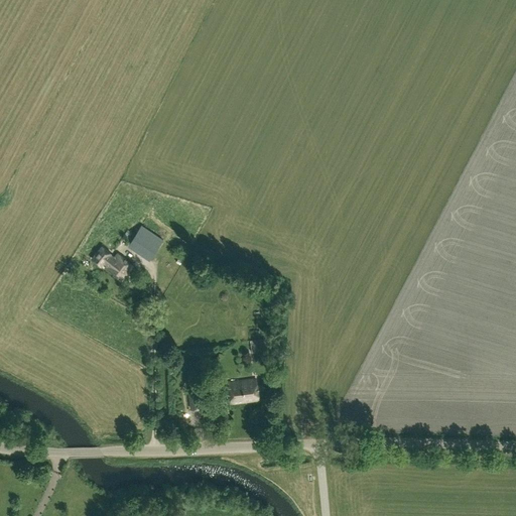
[(149,261),(164,240),(142,225),(128,246),(149,261)]
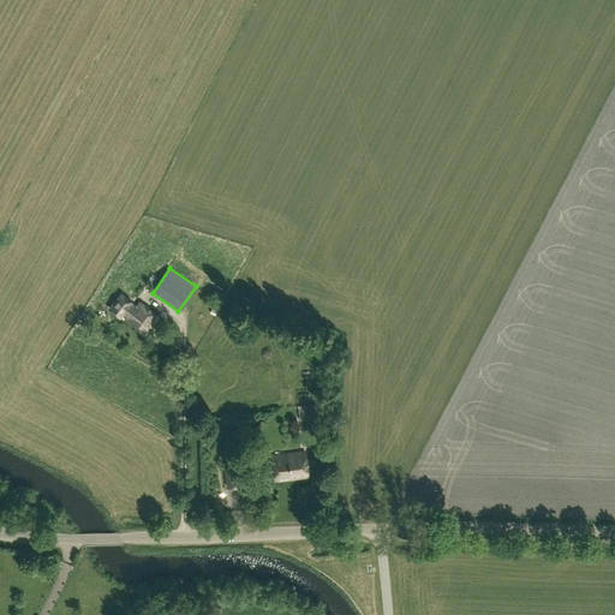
[(131,315),(126,320),(145,335),(160,317),(141,302),(136,309),(131,305),(133,303),(123,294),(111,309),(120,317),(126,311),(131,315)]
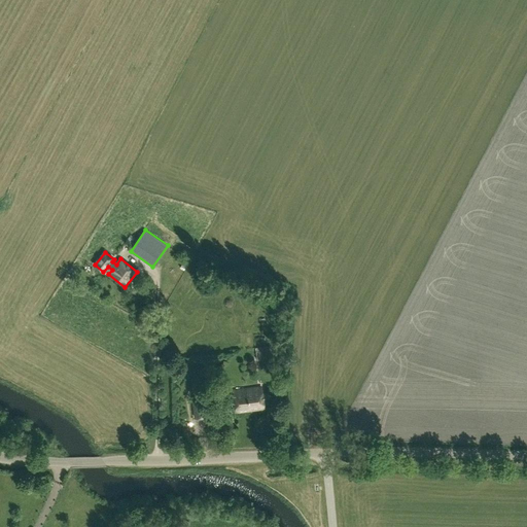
[(273,358),(273,350),(256,352),(257,360),(273,358)]
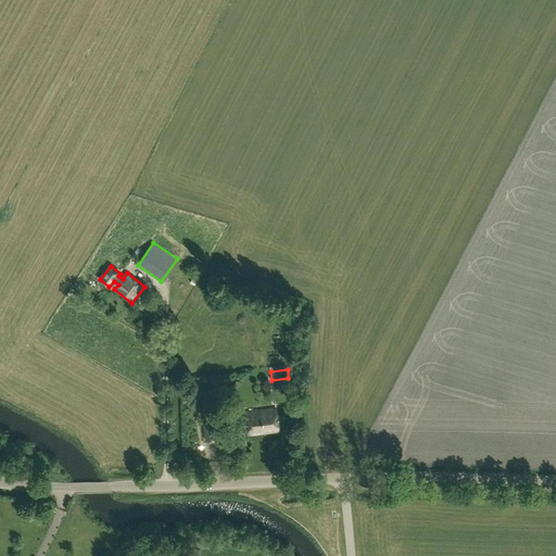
[(275,408),(248,413),(250,436),(278,431),(275,408)]
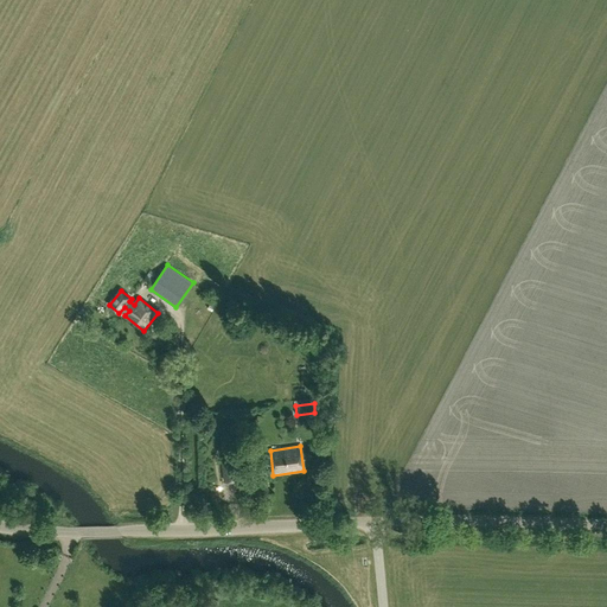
[(223,483),(240,480),(237,460),(219,462),(223,483)]
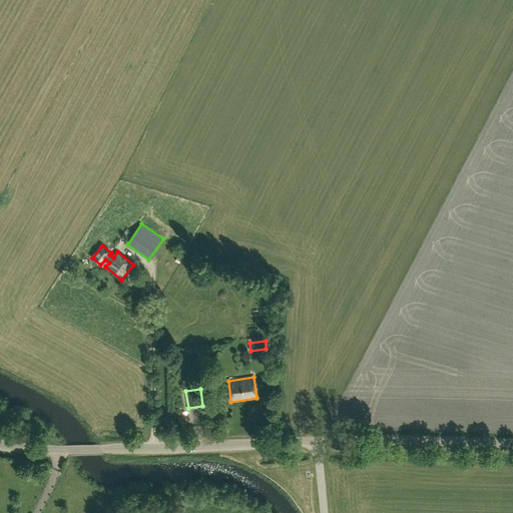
All buildings are outlined.
